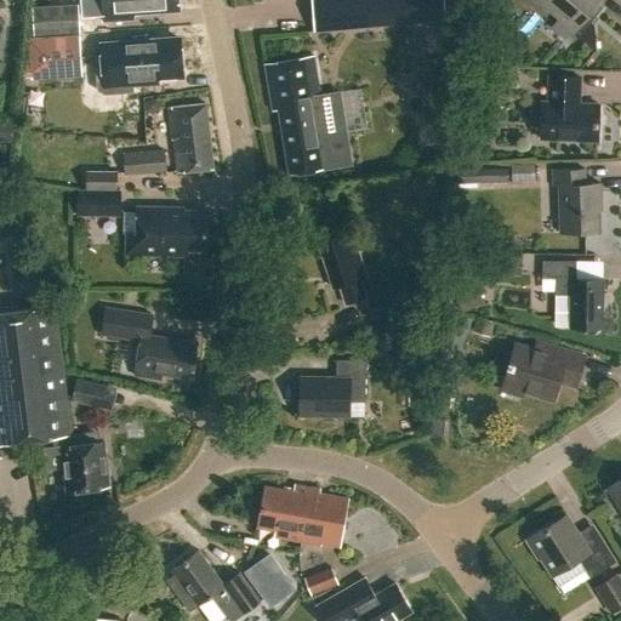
[(84,0),(84,22),(96,22),(96,0),(84,0)]
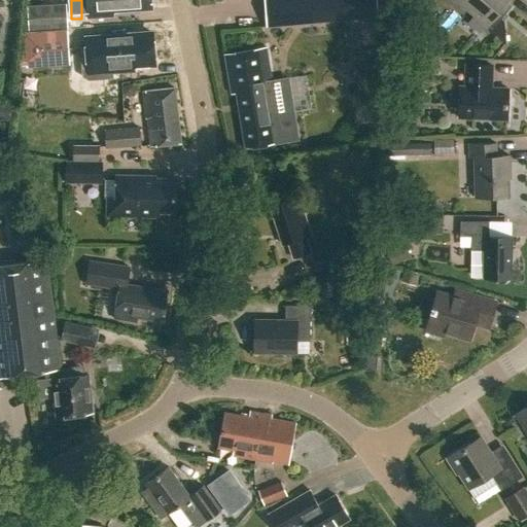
[(84,0),(86,20),(112,18),(112,12),(150,9),(148,0),(84,0)]
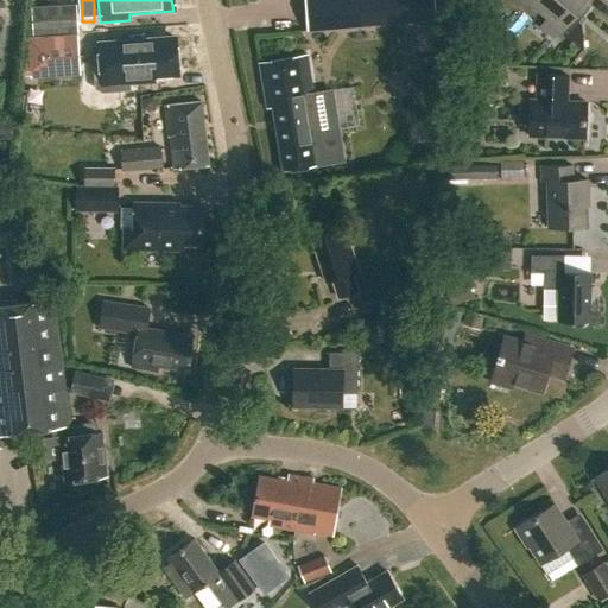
[(360,24),(436,18),(434,0),(301,0),(304,31),(360,26),(360,24)]
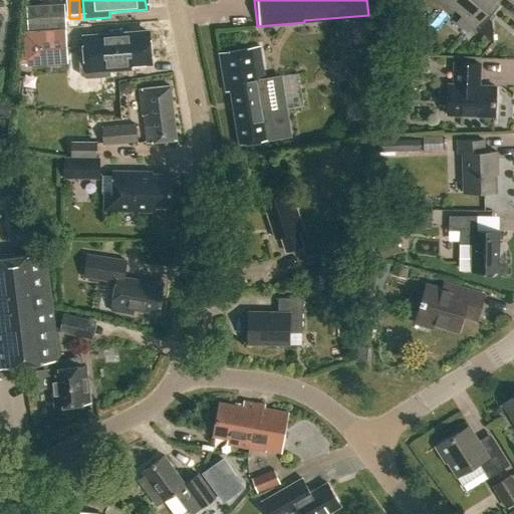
[(442,0),(475,27),(494,42),(492,20),(489,18),(493,13),(494,13),(500,6),(496,2),(497,0),(442,0)]
